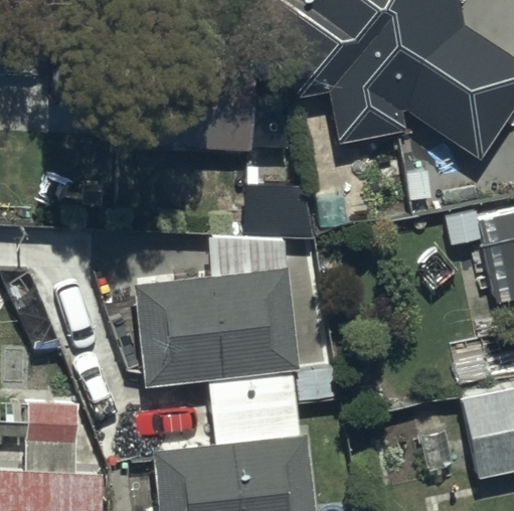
[(279,0),(276,2),(297,95),(328,88),(341,145),(406,131),(399,106),(481,158),(513,107),(513,55),(463,22),(459,0),(279,0)]
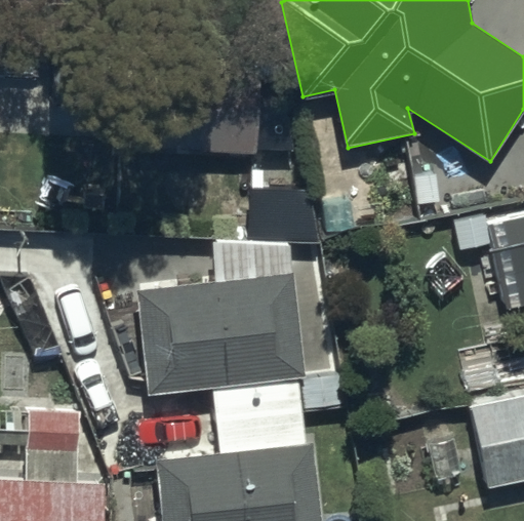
[(255,64),(133,62),(132,146),(254,148),(255,64)]
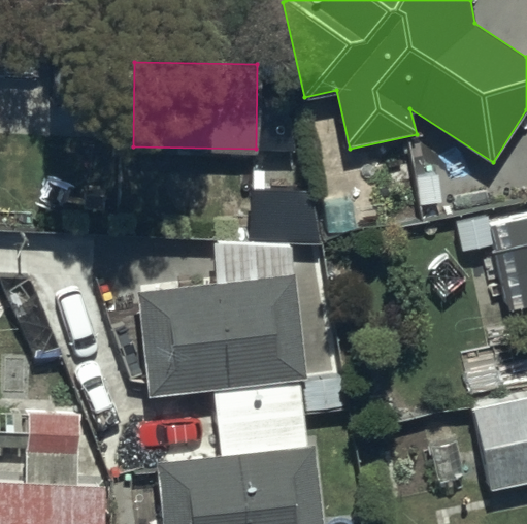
[(526,213),(487,222),(505,309),(526,303),(526,213)]
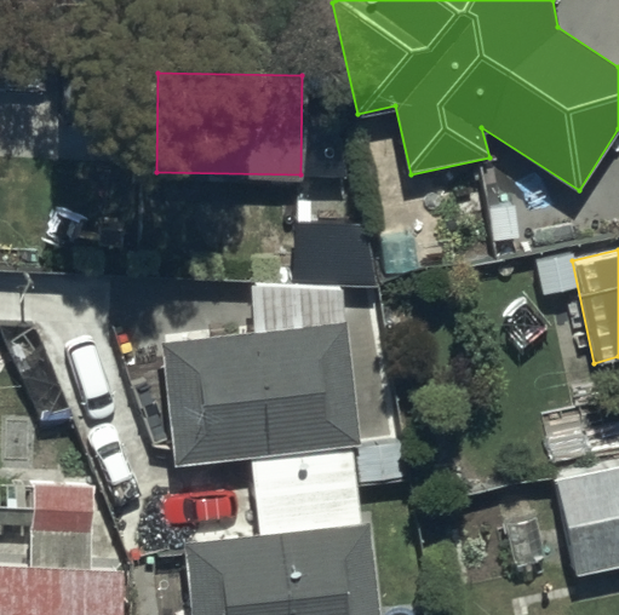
[(400,441),(364,444),(353,323),(160,342),(172,466),(252,459),(258,532),(184,539),(191,614),(383,614),(374,521),(357,523),(356,512),(391,509),(388,480),(403,478),(400,441)]
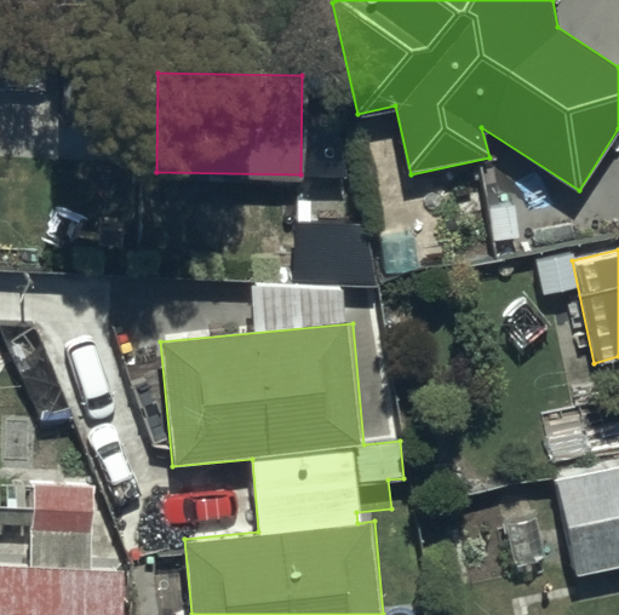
[(618,464),(554,478),(573,573),(618,562),(618,464)]
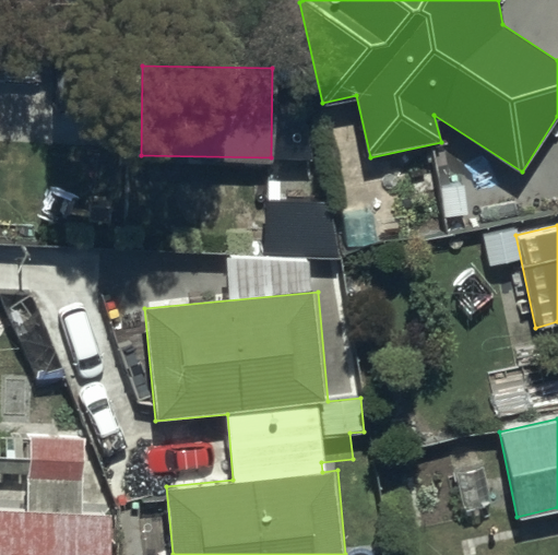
[(24,509),(0,508),(0,554),(107,554),(108,516),(82,516),(83,441),(25,440),(24,509)]
